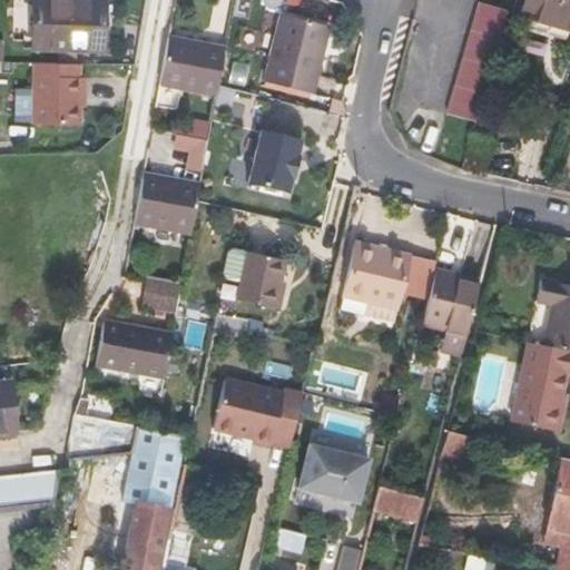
[(33,0),(33,47),(67,48),(68,0),(33,0)]
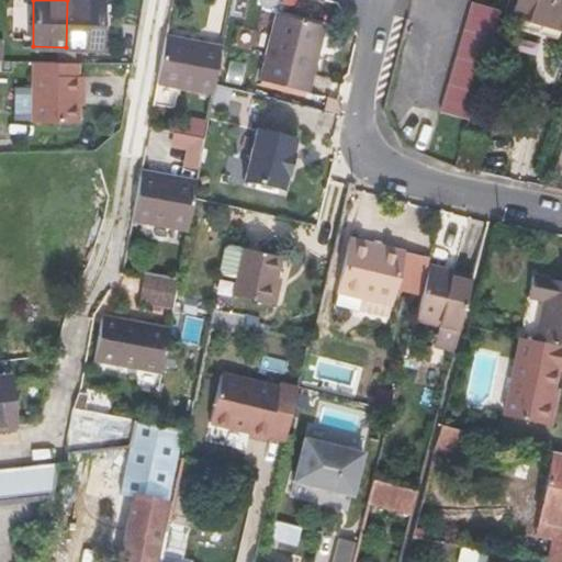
[(101,47),(102,0),(101,0),(67,0),(66,47),(101,47)]
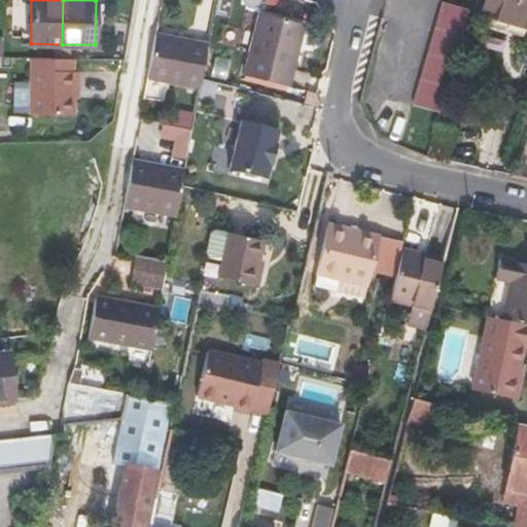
[(512,22),(514,15),(526,20),(526,0),(486,0),(483,12),(512,22)]
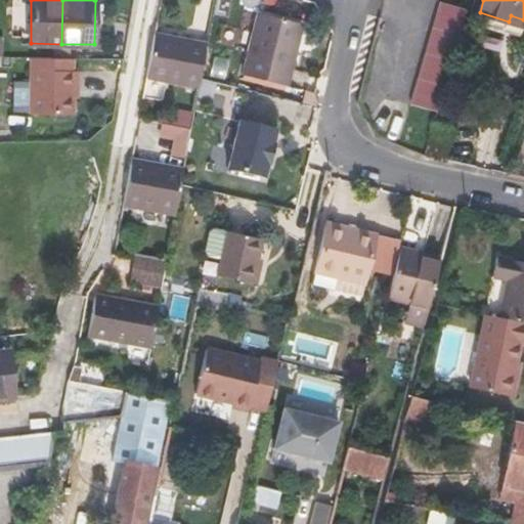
[(442,2),(412,104),(437,112),(468,10),(442,2)]
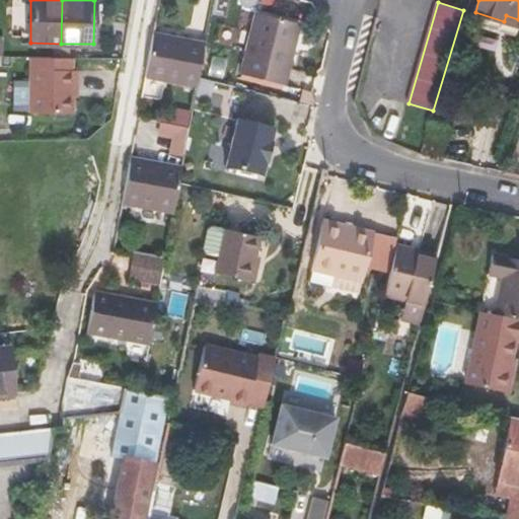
[(241,74),(284,84),(293,47),(289,46),(295,22),(256,13),(241,74)]
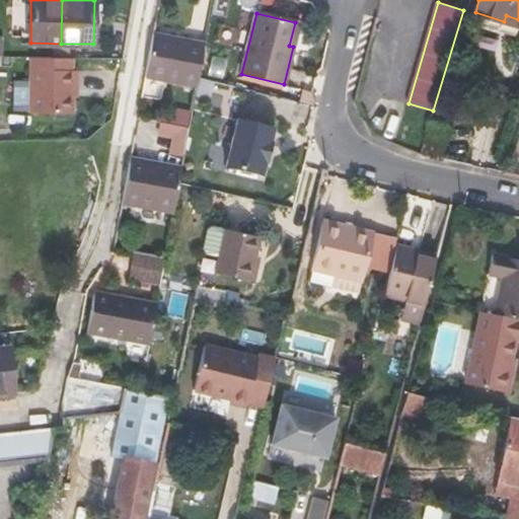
[(518,19),(506,15),(504,21),(518,24),(518,19)]
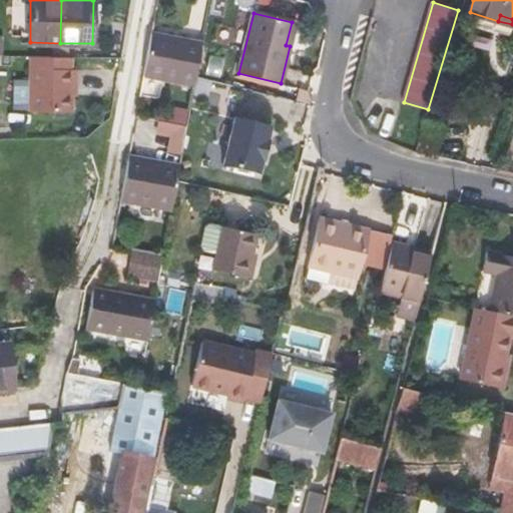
[(290,46),(296,23),(292,22),(286,45),(290,46)]
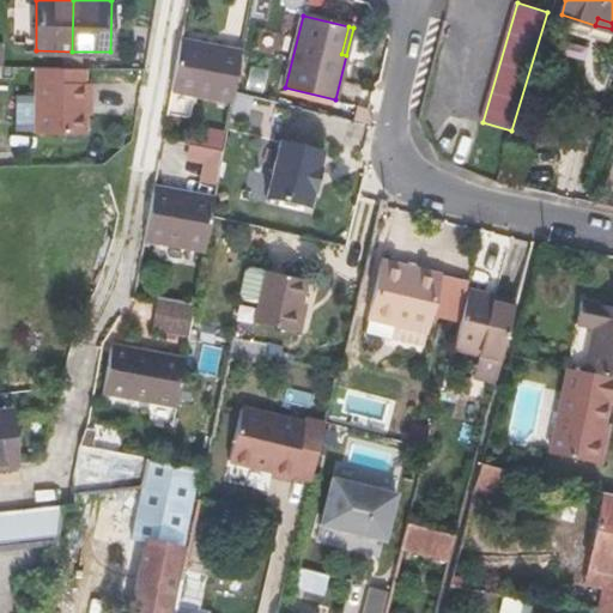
[(222,50),(223,47),(181,38),(173,90),(232,101),(235,89),(241,54),(222,50)]
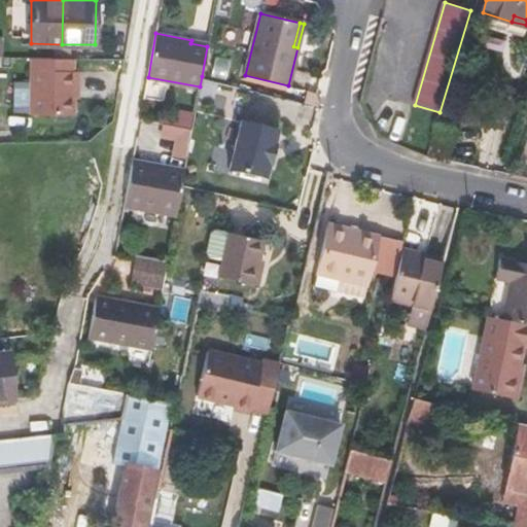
[(74,89),(77,89),(78,71),(75,71),(75,58),(30,57),(30,82),(13,81),(12,112),(30,113),(73,114),(74,89)]
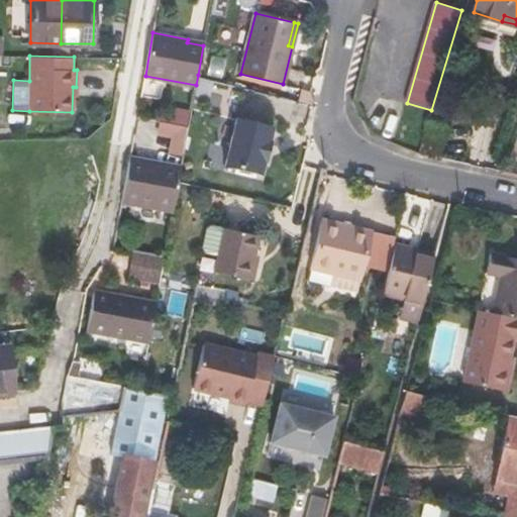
[(269,139),(272,125),(236,116),(224,165),(260,174),(264,160),(266,160),(271,140),(269,139)]
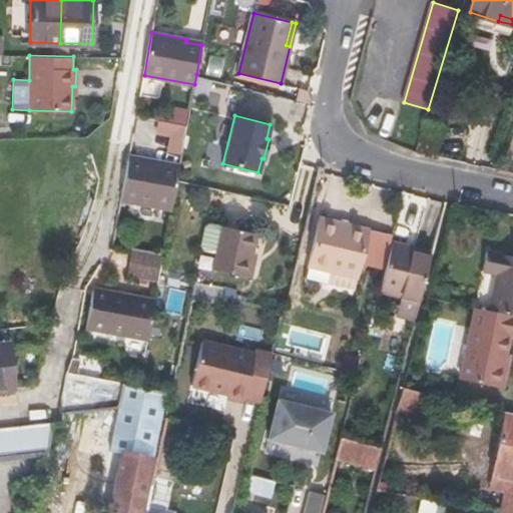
[(154,130),(176,134),(178,123),(156,119),(154,130)]
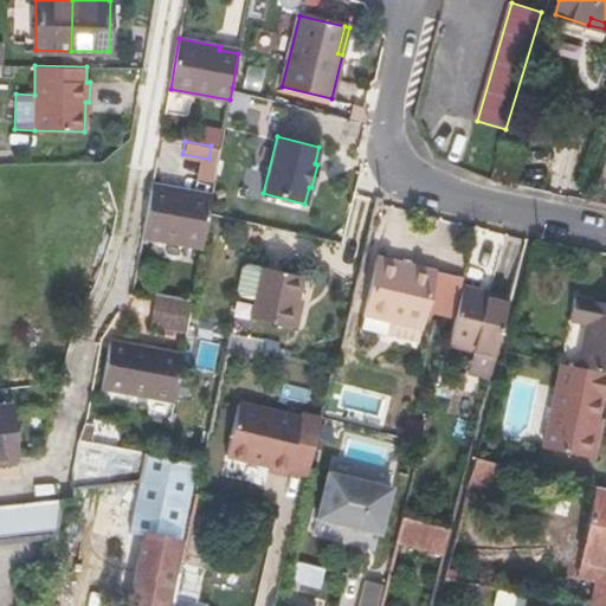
[(214,176),(220,148),(211,146),(208,159),(205,175),(214,176)]
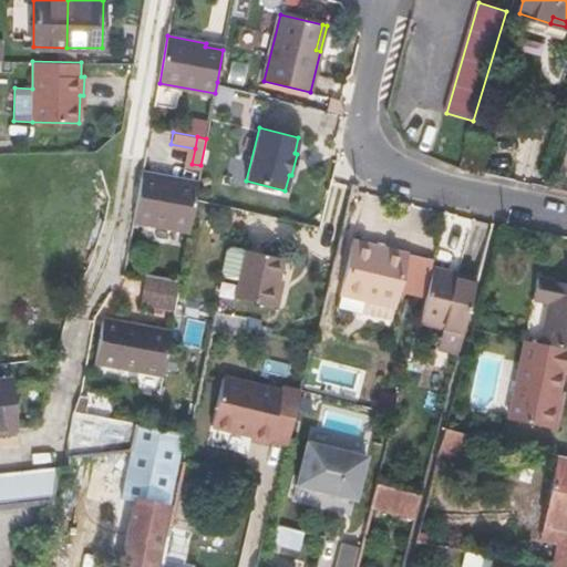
[(160,176),(160,179),(142,176),(133,220),(188,230),(195,198),(197,183),(160,176)]
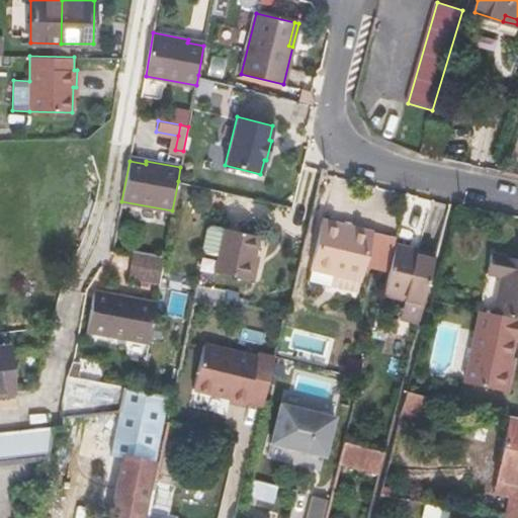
[(331,286),(357,292),(371,231),(323,219),(312,267),(334,272),(331,286)]
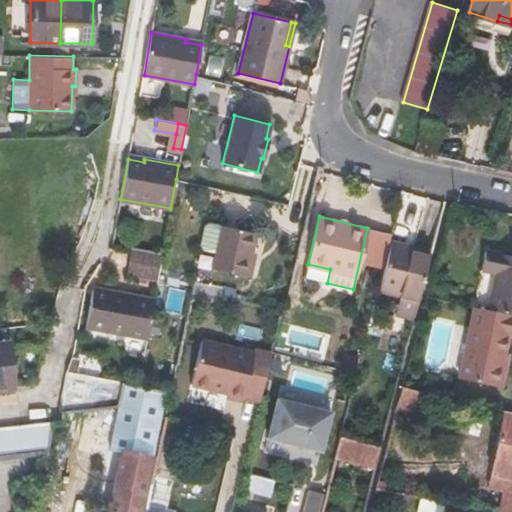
[(222,225),(212,268),(251,276),(255,258),(252,257),(256,233),(222,225)]
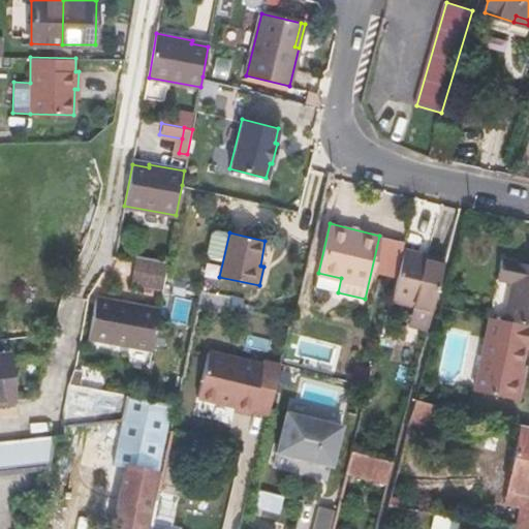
[(396,276),(404,242),(379,236),(372,270),(396,276)]
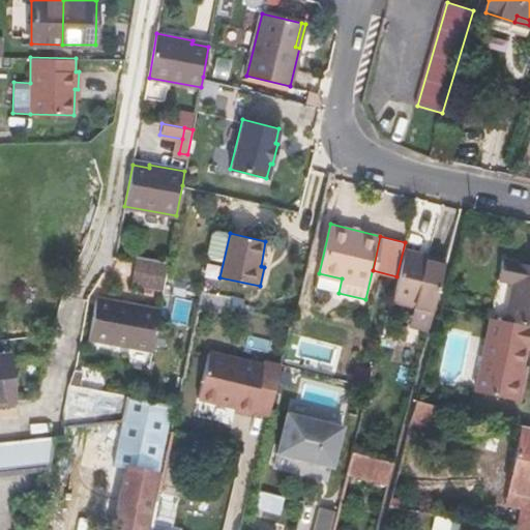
[(413,306),(409,326),(429,330),(435,306),(445,266),(421,260),(422,255),(406,252),(392,301),(413,306)]
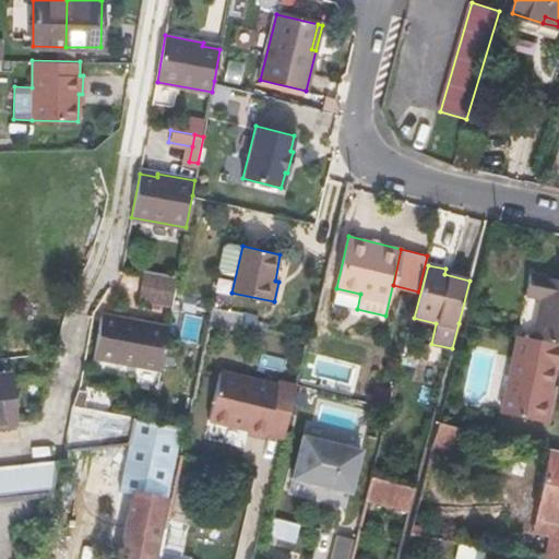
[(137,289),(174,296),(178,275),(140,269),(137,289)]
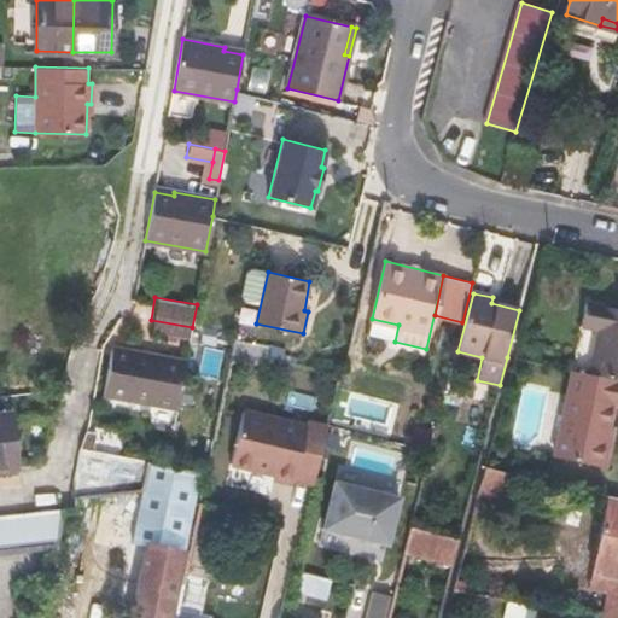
[(582,327),(596,331),(588,374),(617,380),(617,310),(586,304),(582,327)]
